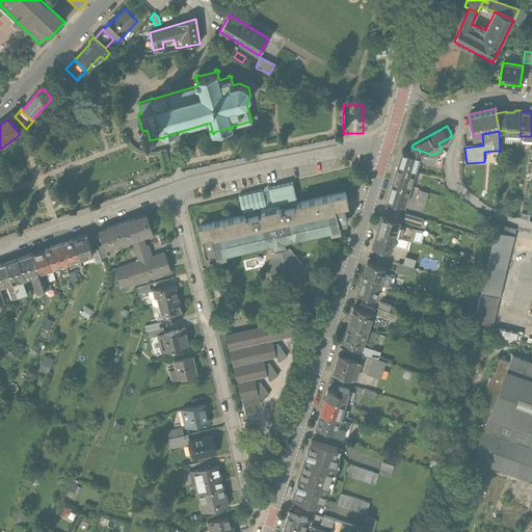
[(505,141),(511,141),(511,139),(521,139),(520,136),(521,132),(506,132),(505,141)]
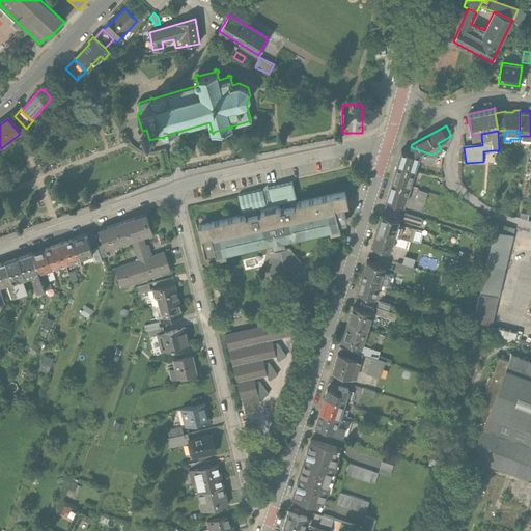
[(401,150),(396,166),(414,171),(418,160),(432,164),(436,155),(432,155),(411,147),(409,152),(401,150)]
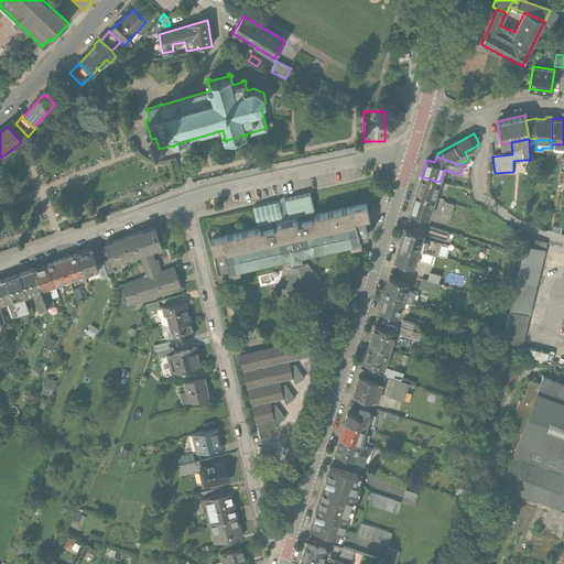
[(434,199),(440,182),(421,176),(415,193),(434,199)]
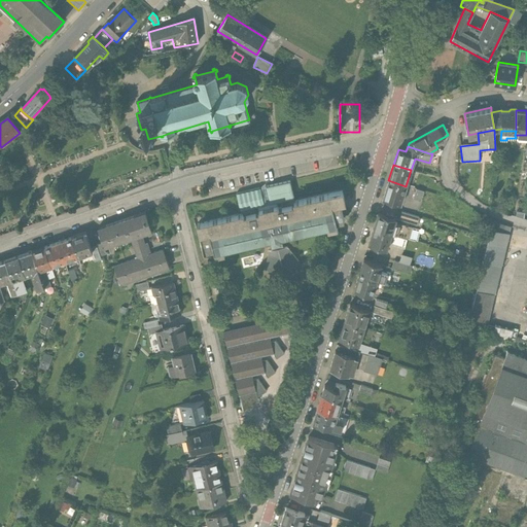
[(399,205),(406,186),(388,180),(383,199),(399,205)]
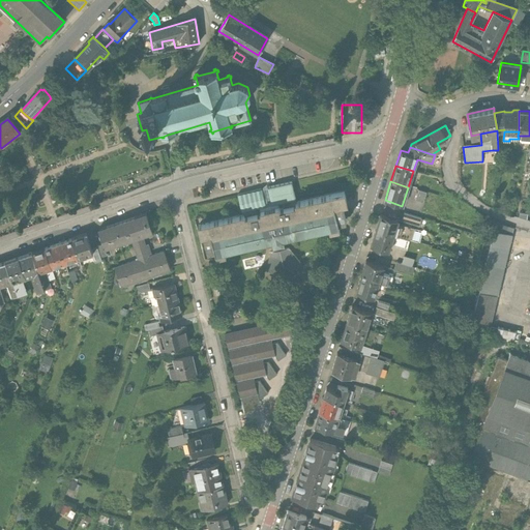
[(241,212),(242,212),(243,216),(244,218),(257,215),(255,209),(259,208),(260,212),(278,207),(277,204),(282,203),(284,208),(296,206),(295,203),(296,203),(295,200),(295,199),(291,182),(237,196),(241,212)]
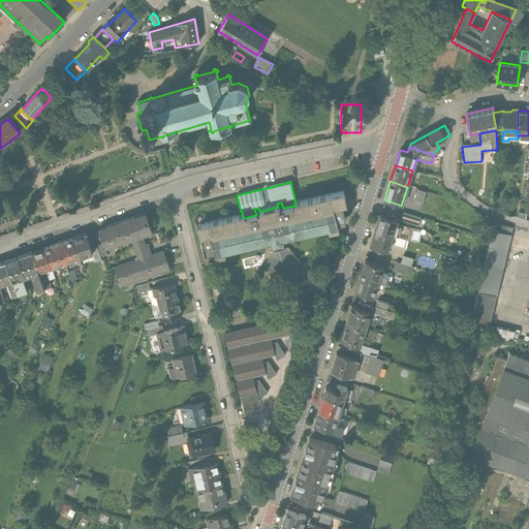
[(417,190),(415,199),(423,203),(426,192),(417,190)]
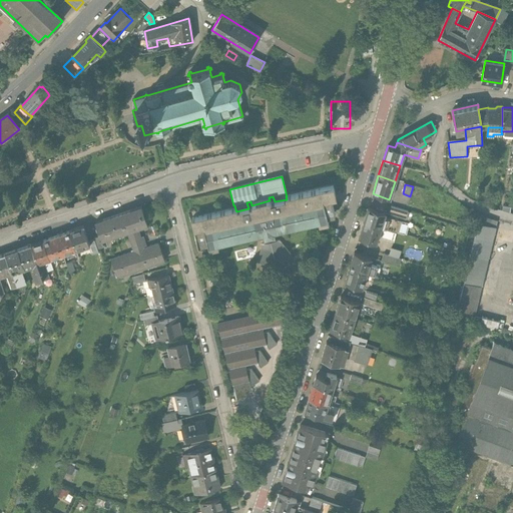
[(336,195),(333,185),(287,196),(286,196),(287,199),(275,201),(271,202),(270,200),(251,205),(252,207),(248,208),(236,211),(235,209),(191,219),(194,229),(196,229),(200,246),(207,244),(209,250),(218,248),(217,244),(264,233),(265,233),(265,236),(273,234),(272,231),(273,231),(318,219),(319,223),(329,220),(327,215),(335,213),(331,196),(336,195)]
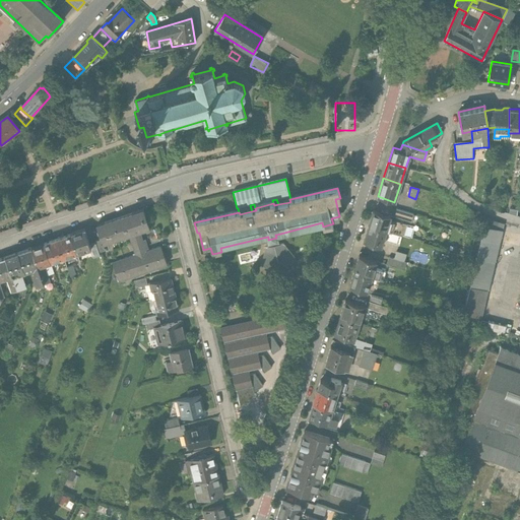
[(510,207),(509,213),(517,215),(517,208),(510,207)]
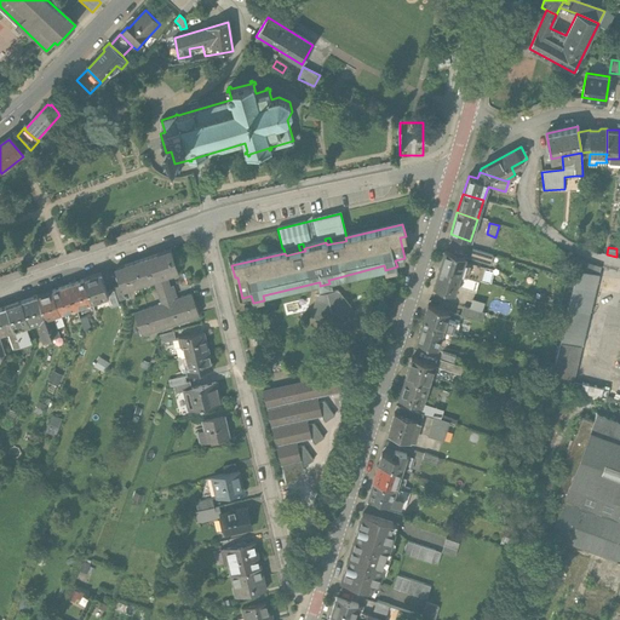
[(191,293),(174,299),(166,276),(179,273),(171,248),(115,268),(120,285),(122,292),(154,281),(162,303),(133,313),(142,336),(200,316),(191,293)]
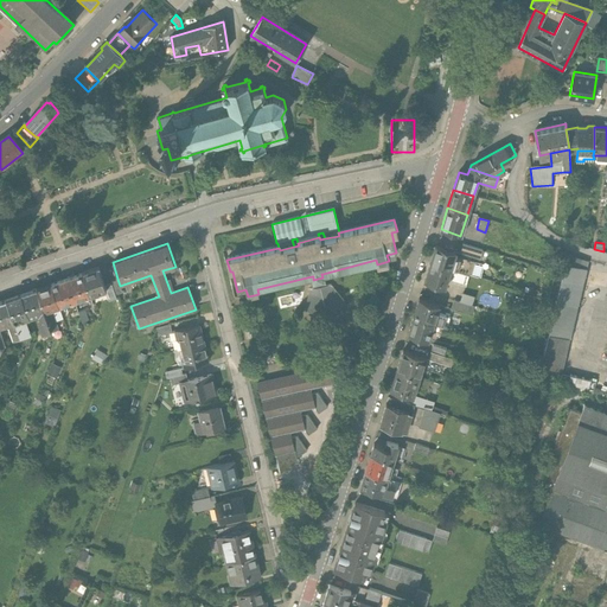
[(462,244),(459,253),(480,260),(483,250),(462,244)]
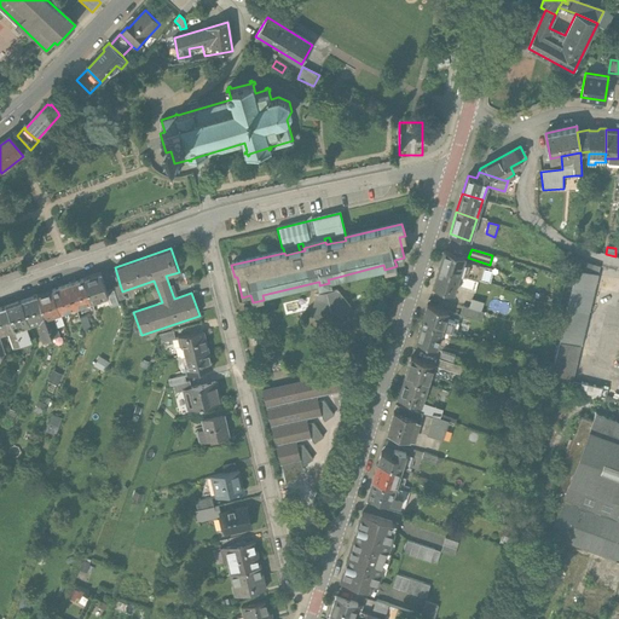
[(445,250),(439,268),(460,276),(478,281),(480,282),(485,267),(463,262),(466,256),(445,250)]
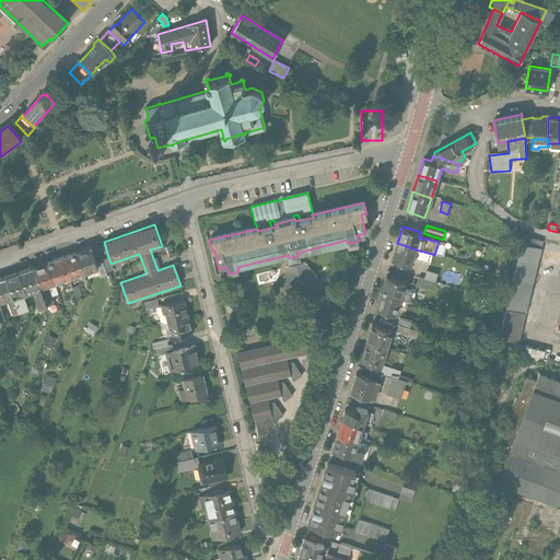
[(439,242),(434,255),(443,258),(446,248),(444,244),(439,242)]
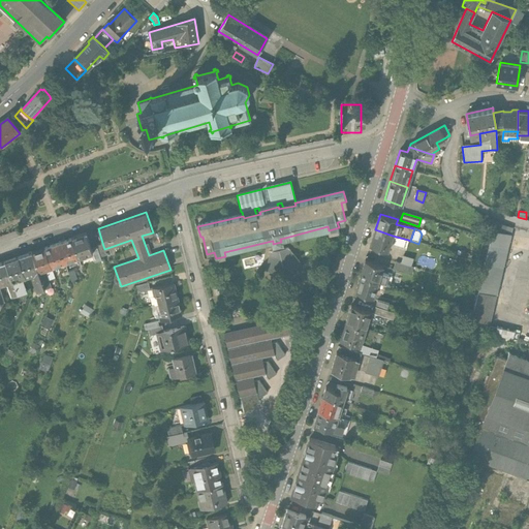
[(390,246),(393,236),(375,229),(370,246),(387,251),(390,246)]
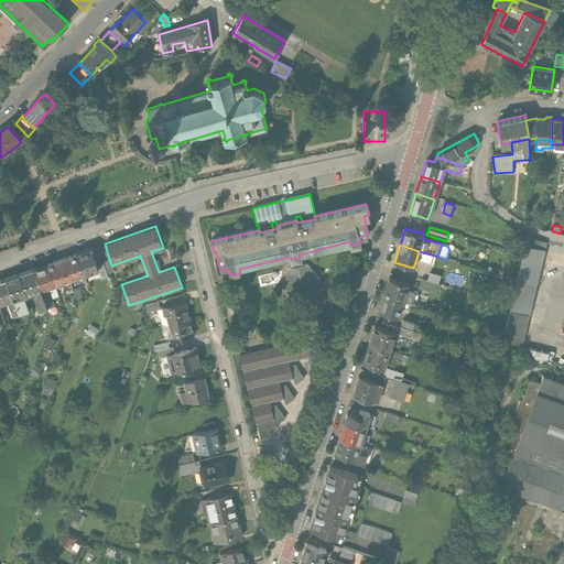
[(544,250),(525,245),(502,343),(521,347),(544,250)]
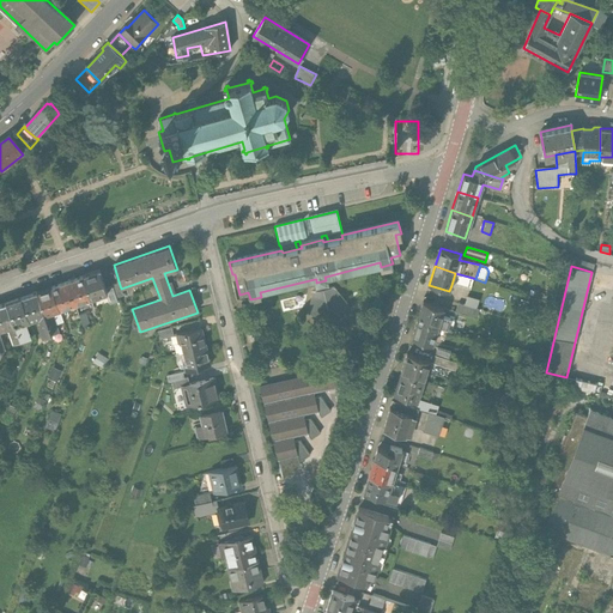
[(99,269),(83,275),(90,298),(105,293),(108,292),(105,287),(99,269)]
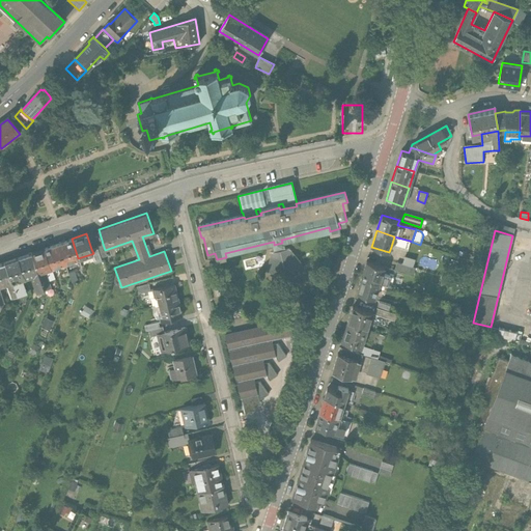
[(408,251),(410,241),(394,236),(391,247),(408,251)]
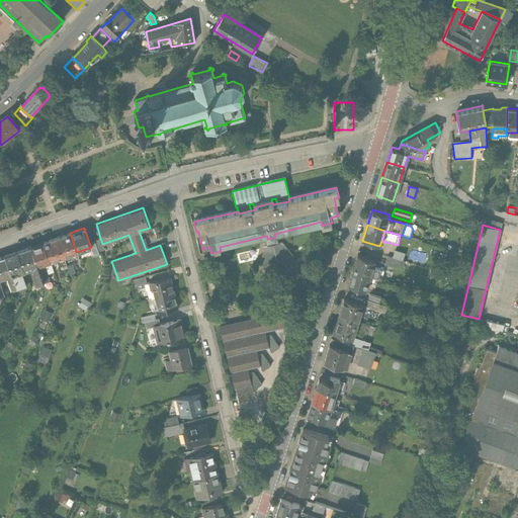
[(70,233),(57,238),(63,257),(76,252),(70,233)]
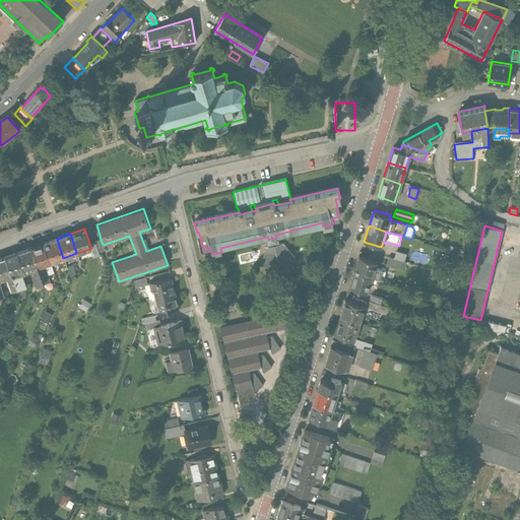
[(295,258),(283,244),(278,245),(276,235),(275,235),(276,238),(268,240),(268,237),(267,237),(269,248),(265,249),(262,266),(279,270),(295,258)]
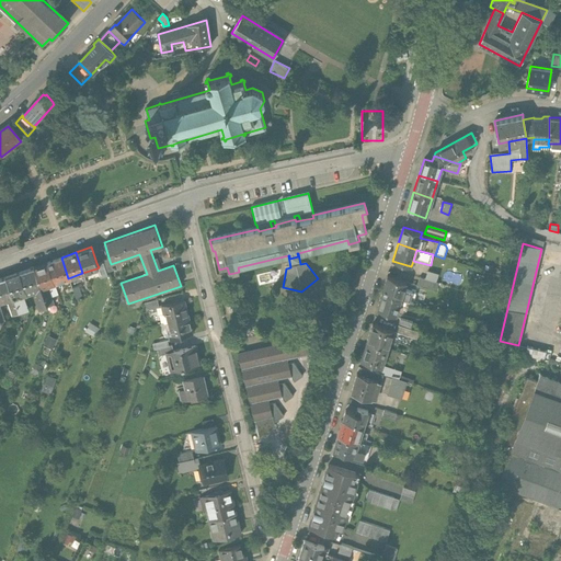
[(55,283),(68,278),(61,258),(47,262),(55,283)]
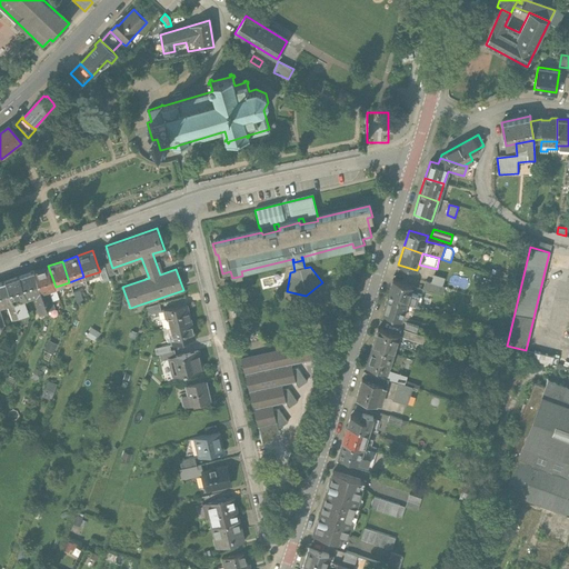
[(110,261),(105,265),(109,276),(115,273),(112,268),(110,261)]
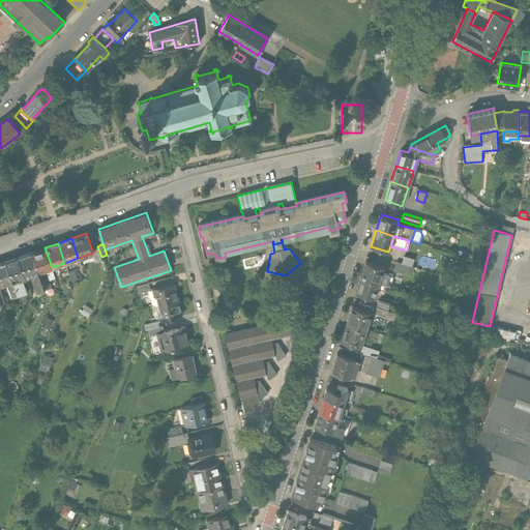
[(102,260),(101,257),(97,246),(91,248),(93,253),(91,254),(94,263),(102,260)]
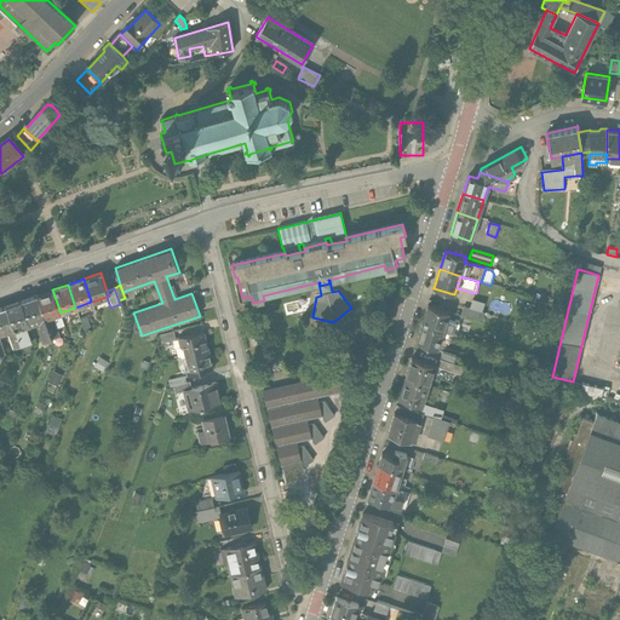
[(51,316),(61,313),(52,290),(36,294),(45,317),(51,316)]
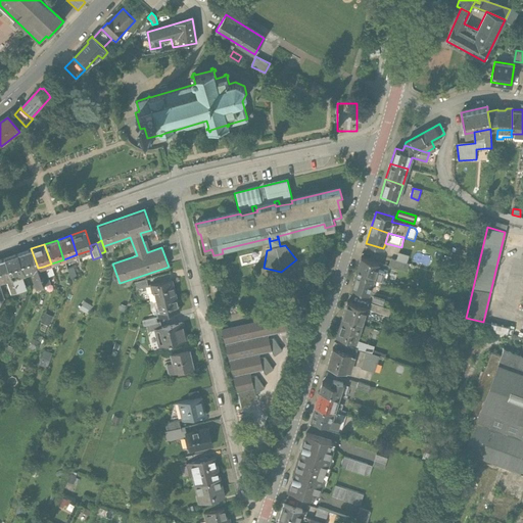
[(37,287),(44,285),(38,268),(31,248),(18,253),(26,273),(33,270),(33,272),(33,273),(33,274),(37,287)]
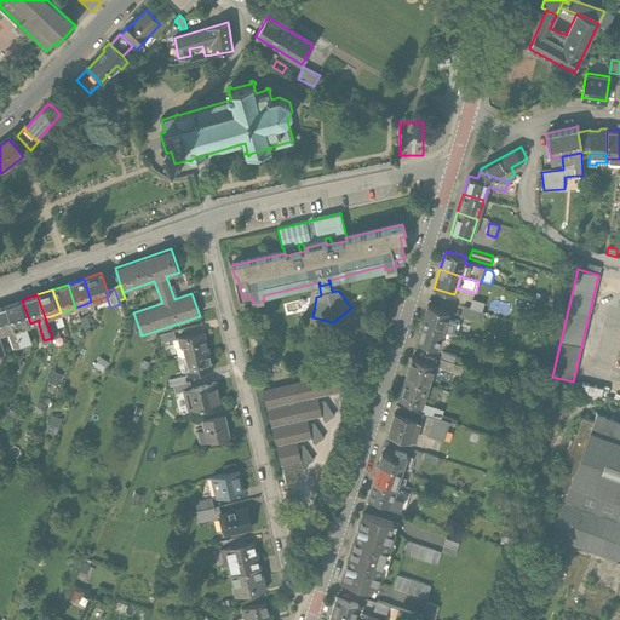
[(549,297),(541,294),(539,300),(552,305),(554,302),(549,297)]
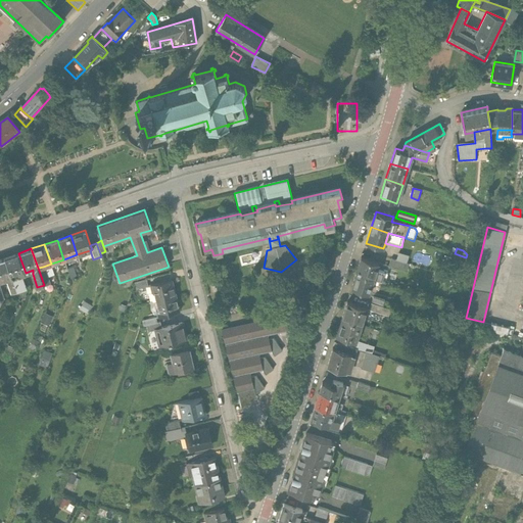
[(17,275),(26,273),(18,253),(5,257),(17,291),(24,289),(19,278),(17,275)]
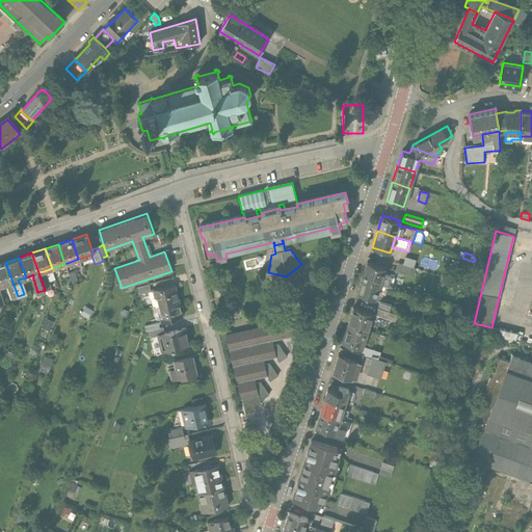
[(405,258),(403,265),(411,268),(415,261),(405,258)]
